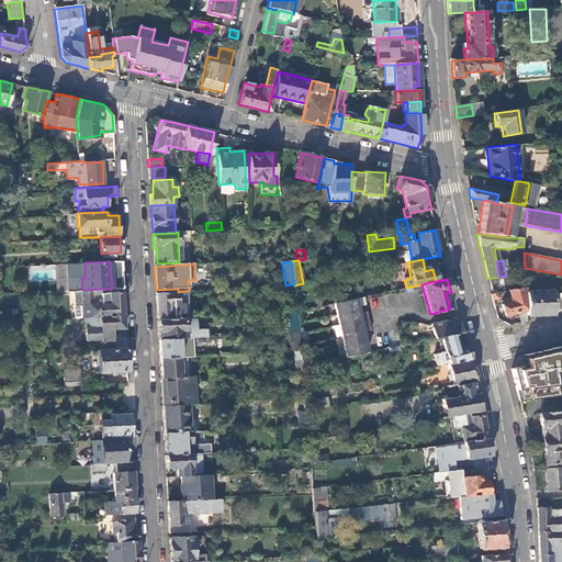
[(124,315),(123,292),(110,293),(110,289),(82,290),(74,290),(75,305),(82,305),(83,317),(85,317),(124,315)]
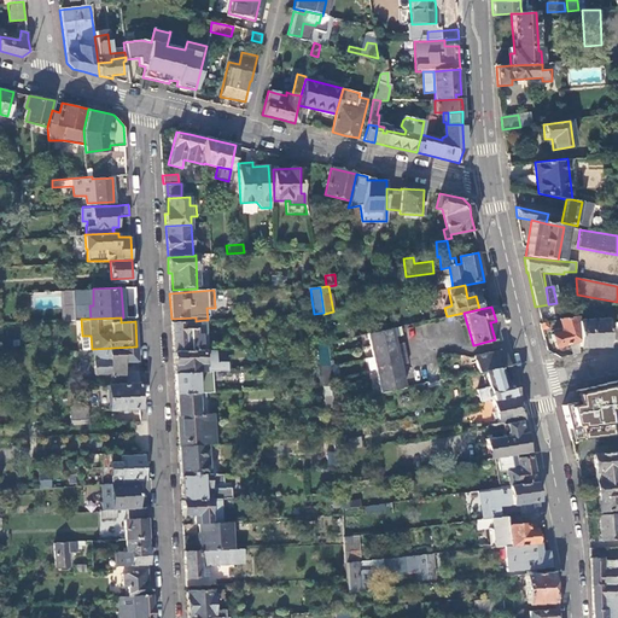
[(578,322),(578,318),(558,320),(561,330),(561,332),(551,336),(555,348),(578,340),(578,322)]
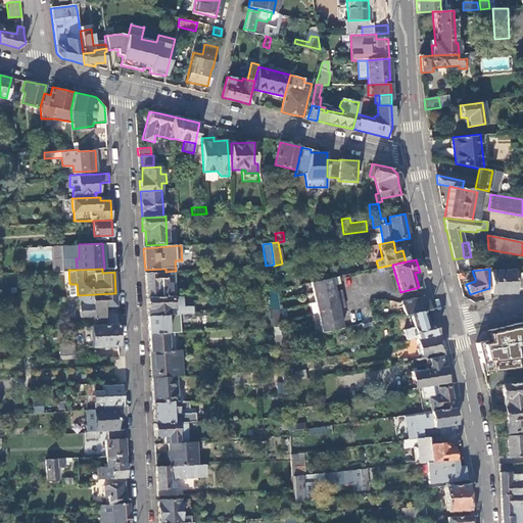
[(175,297),(173,271),(165,272),(164,272),(164,283),(169,283),(170,297),(175,297)]
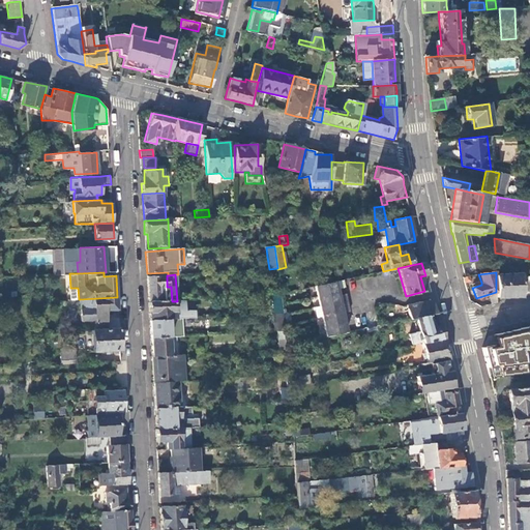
[(167,287),(167,275),(147,276),(148,302),(172,301),(171,287),(167,287)]
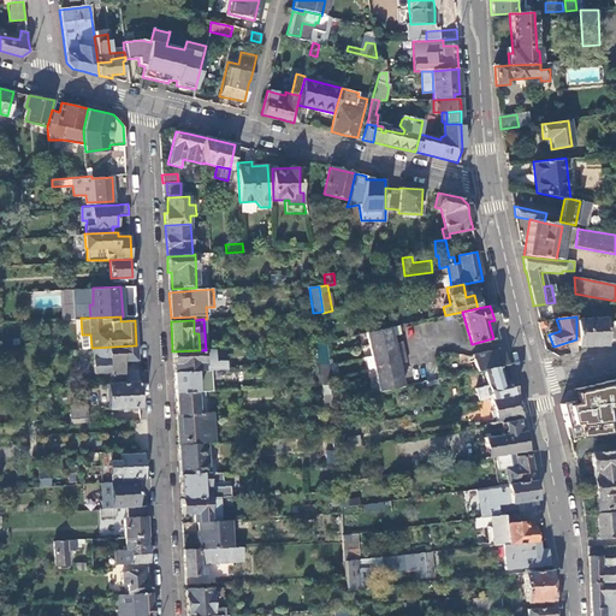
[(606,326),(606,320),(576,321),(576,339),(576,347),(603,345),(606,344),(606,326)]
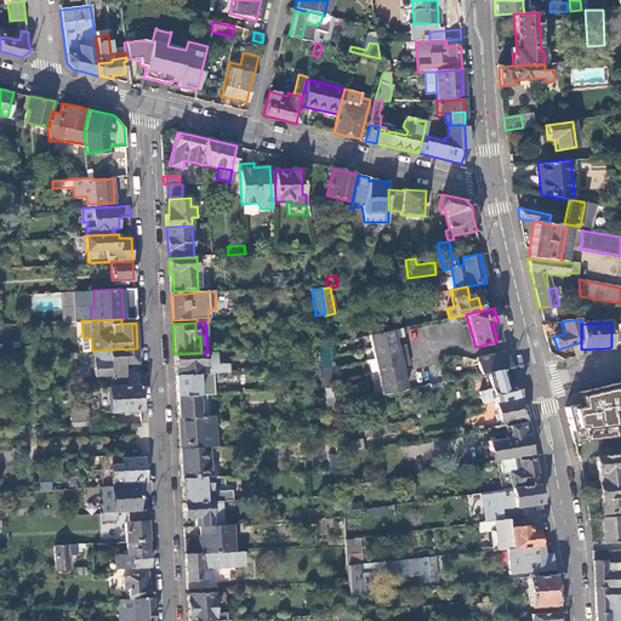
[(399,337),(397,329),(392,330),(368,336),(382,394),(405,389),(400,365),(409,364),(404,343),(400,345),(399,337)]
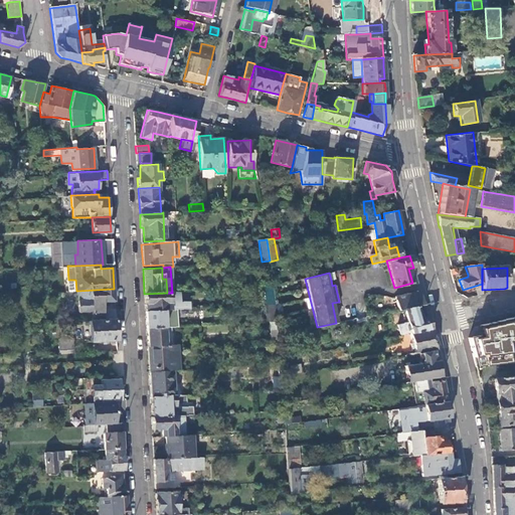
[(273,287),(264,287),(265,305),(275,305),(273,287)]
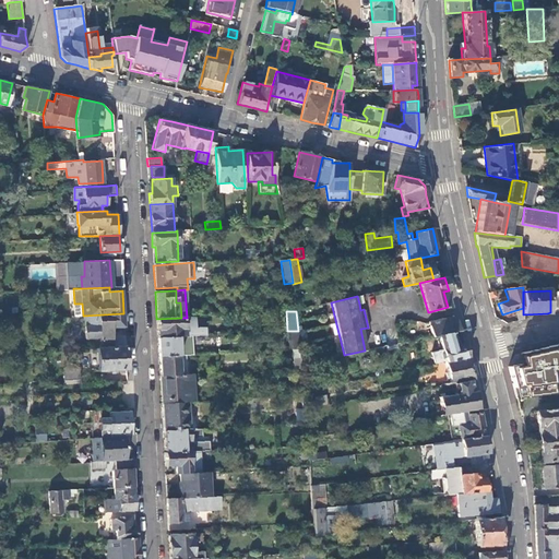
[(125,326),(123,313),(84,316),(85,340),(100,339),(100,348),(126,347),(126,337),(111,339),(111,328),(125,326)]
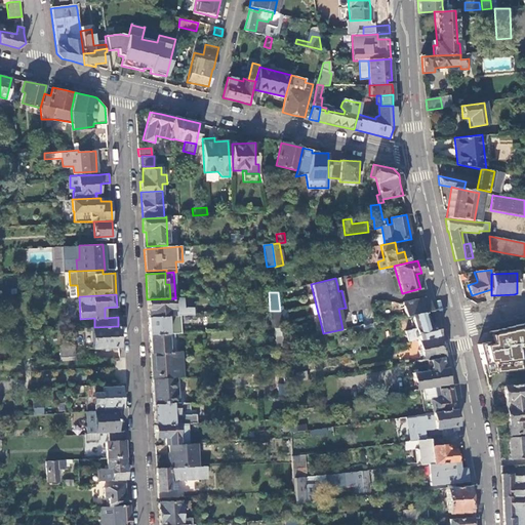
[(175,298),(170,298),(147,299),(148,318),(178,316),(186,316),(185,309),(182,309),(182,297),(175,298)]
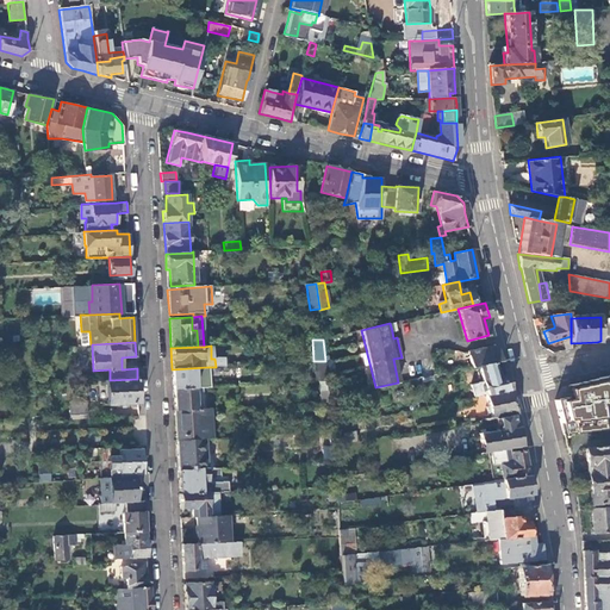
[(498,350),(497,346),(468,353),(472,367),(478,366),(493,362),(502,361),(498,350)]
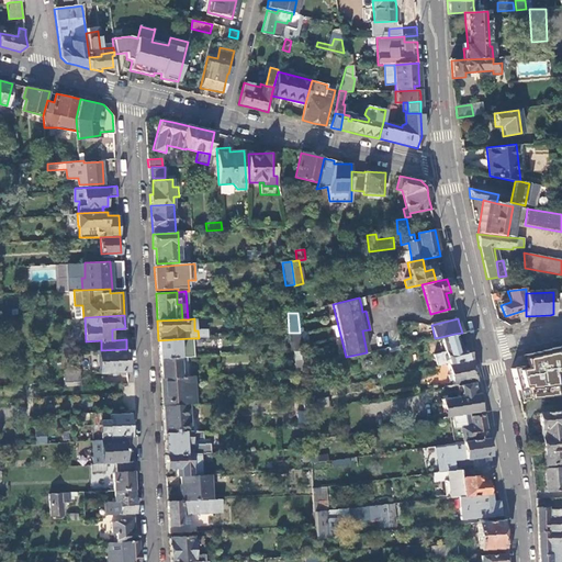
[(294,352),(302,352),(300,333),(289,333),(288,334),(289,341),(293,344),(294,352)]
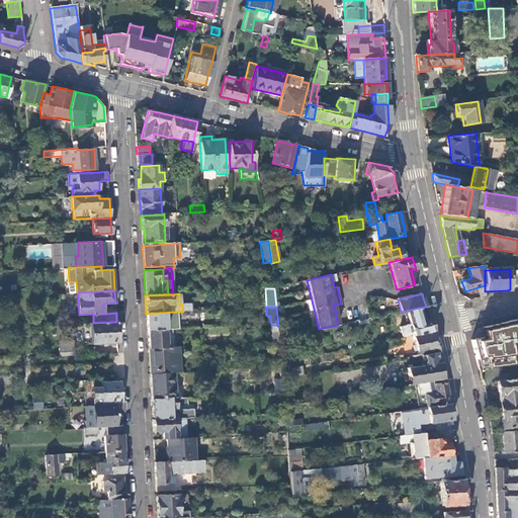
[(422,320),(419,308),(406,311),(409,324),(400,326),(402,337),(412,335),(432,331),(429,319),(422,320)]
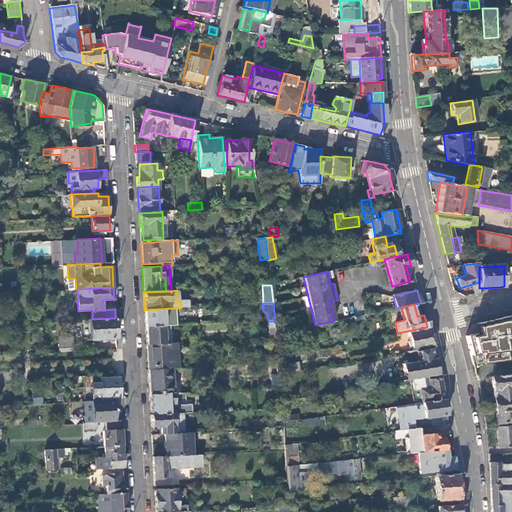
[(174,308),(144,310),(145,327),(169,326),(175,325),(174,308)]
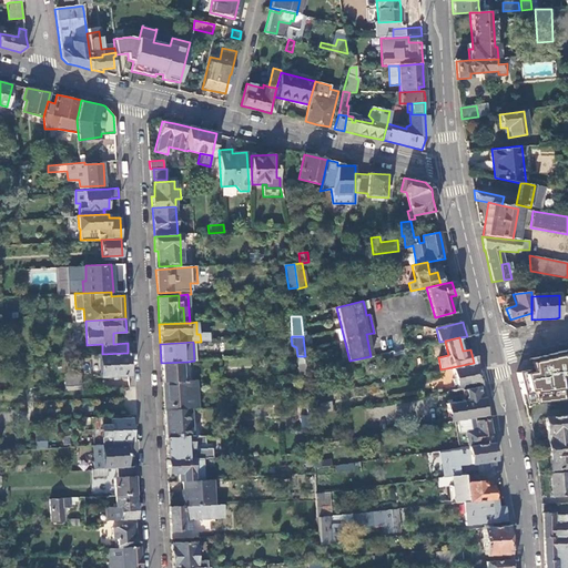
[(567,350),(564,351),(527,359),(529,369),(517,373),(518,378),(526,407),(567,399),(567,350)]
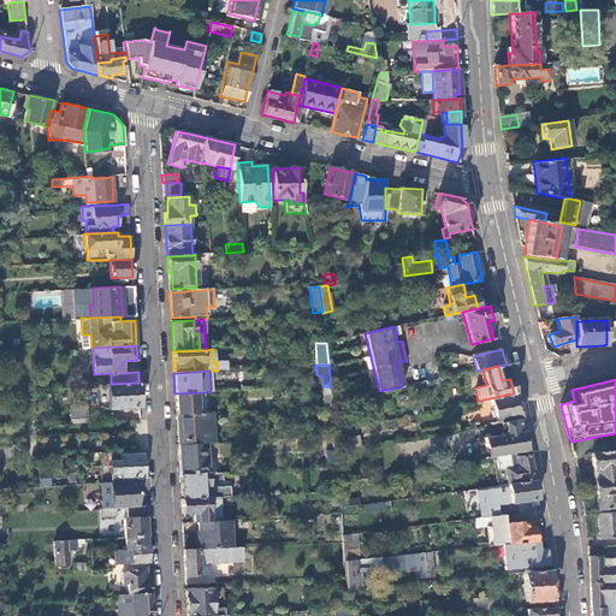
[(140,407),(138,383),(111,384),(107,385),(108,409),(140,407)]
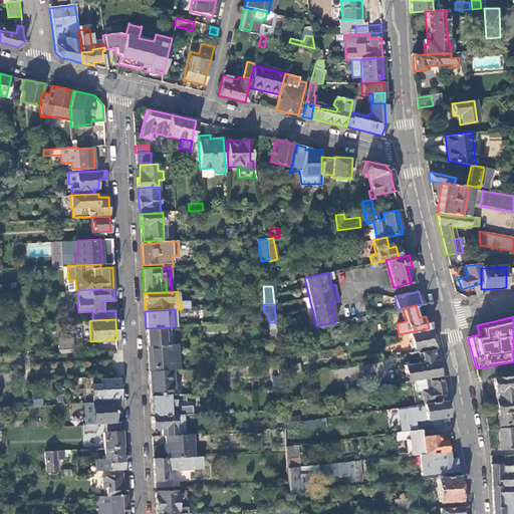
[(278,339),(276,322),(269,322),(270,340),(278,339)]
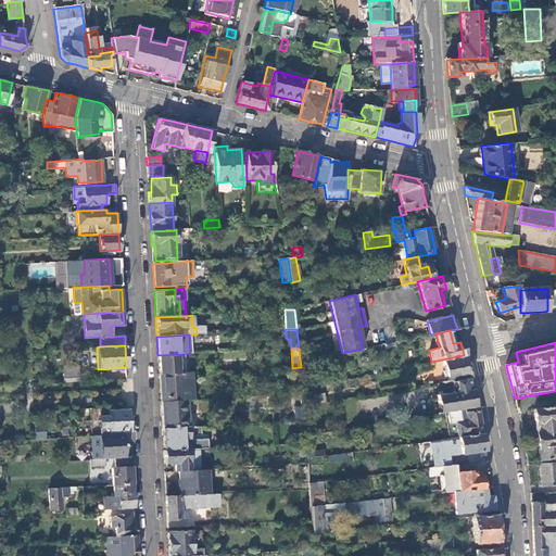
[(223,350),(222,359),(244,359),(245,350),(223,350)]
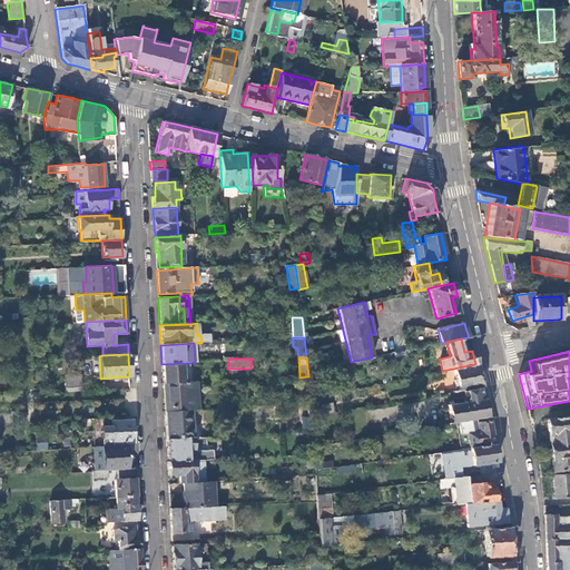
[(188,380),(188,363),(161,364),(163,384),(186,383),(186,380),(188,380)]
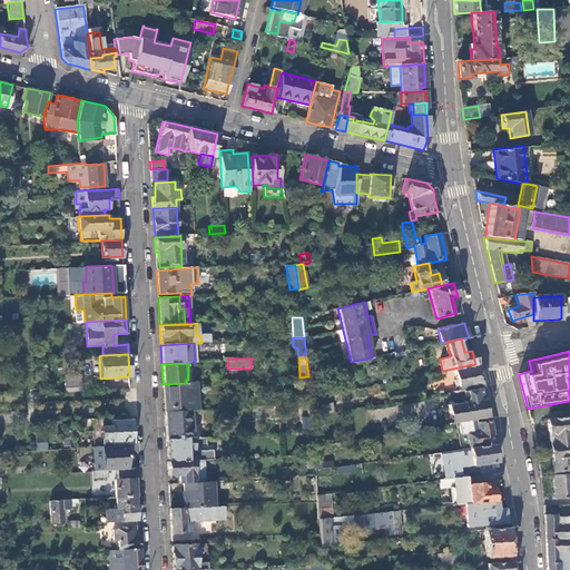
[(478,372),(475,364),(453,369),(458,390),(462,390),(479,386),(481,385),(478,372)]
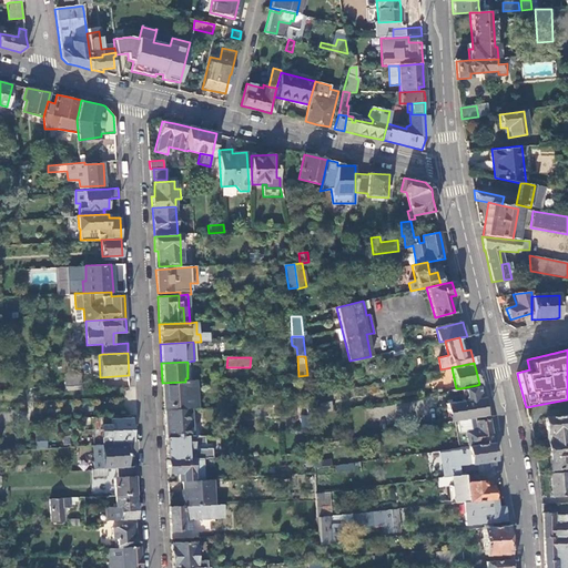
[(66,375),(67,389),(82,388),(81,374),(66,375)]
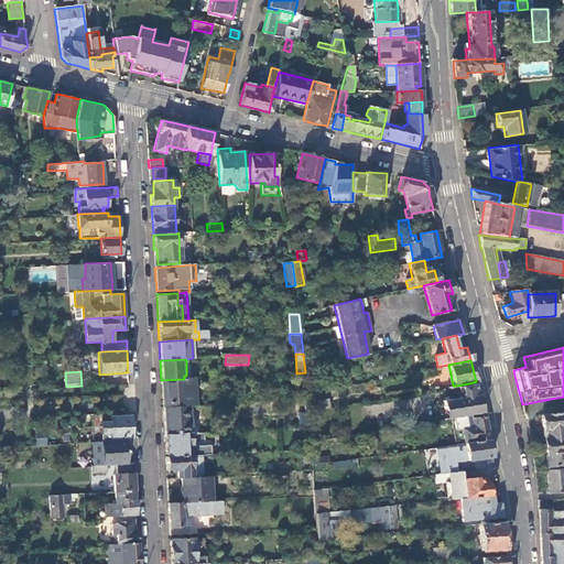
[(193,379),(184,379),(161,380),(163,408),(188,407),(192,407),(191,391),(194,391),(193,379)]
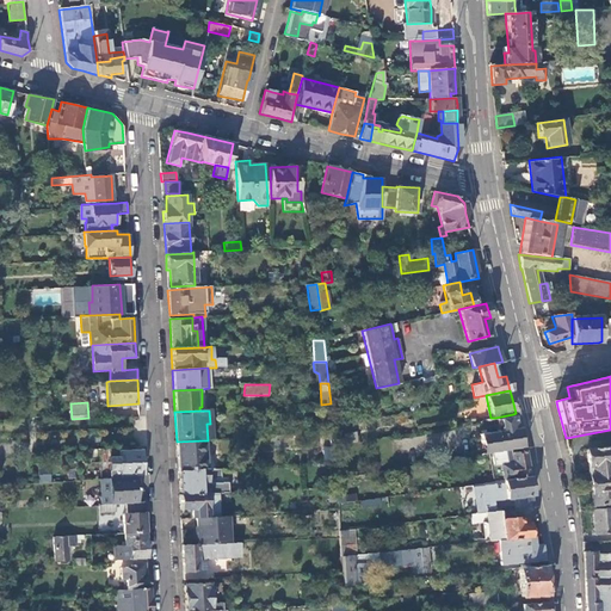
[(514,427),(513,414),(495,418),(498,431),(499,440),(491,442),(489,432),(479,433),(481,446),(482,450),(483,454),(487,452),(510,449),(518,448),(518,445),(518,443),(518,439),(519,432),(518,429),(518,427),(514,427)]
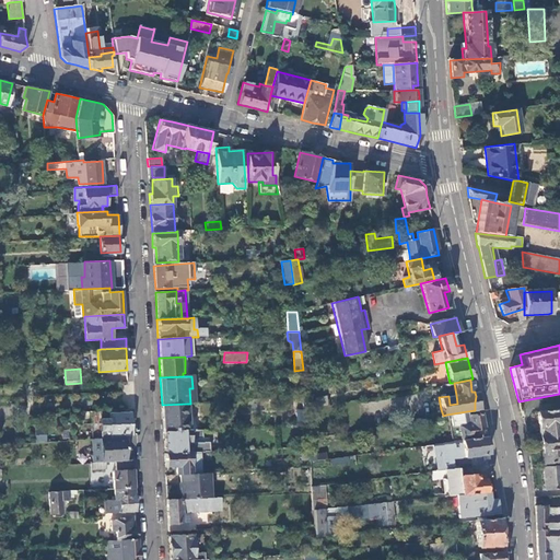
[(456,395),(448,396),(450,405),(457,404),(456,395)]
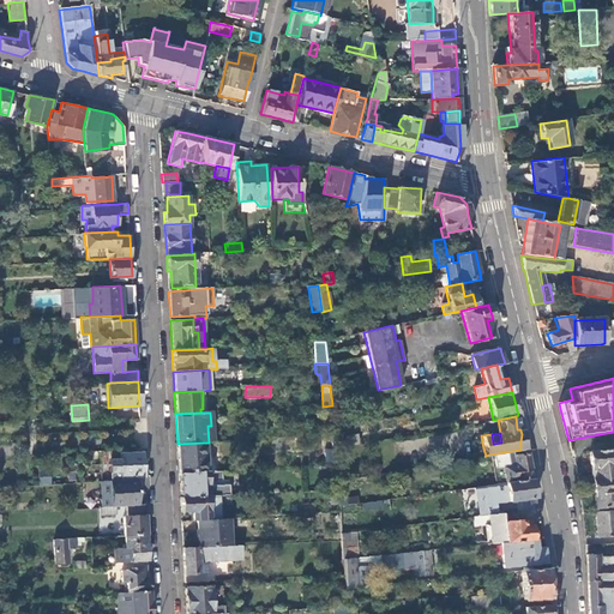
[(205,443),(178,444),(179,474),(208,473),(205,443)]
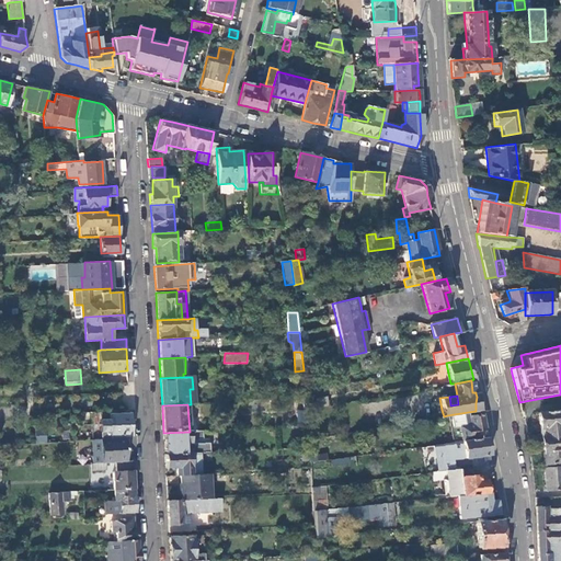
[(110,410),(99,411),(99,420),(110,420),(110,413),(110,410)]
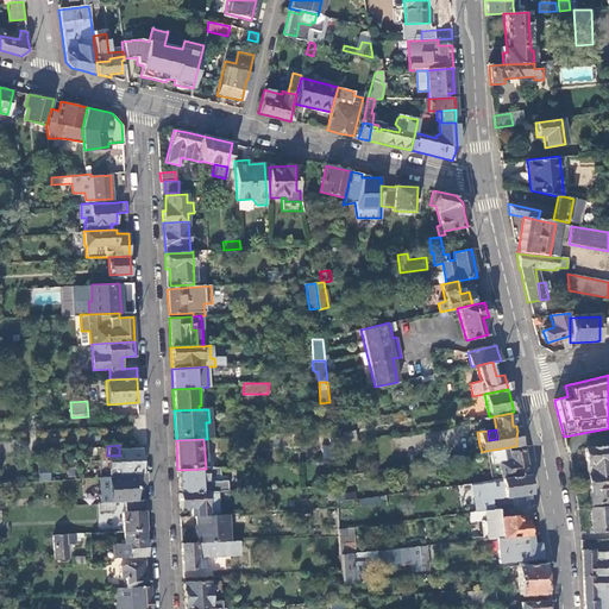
[(589,470),(607,468),(606,462),(608,462),(607,445),(584,449),(585,465),(589,465),(589,470)]
